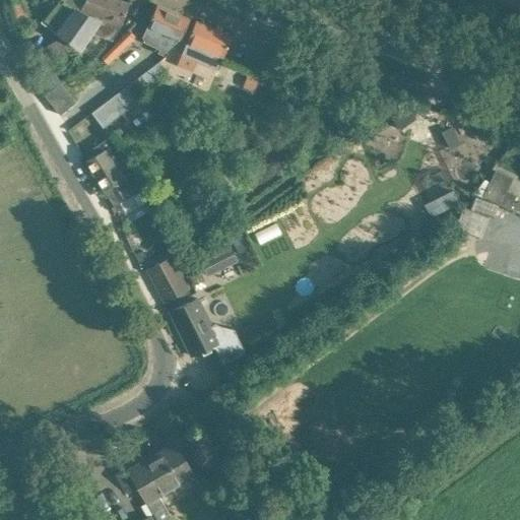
[(120,26),(121,22),(128,3),(119,0),(57,0),(41,22),(80,50),(91,34),(112,41),(120,26)]
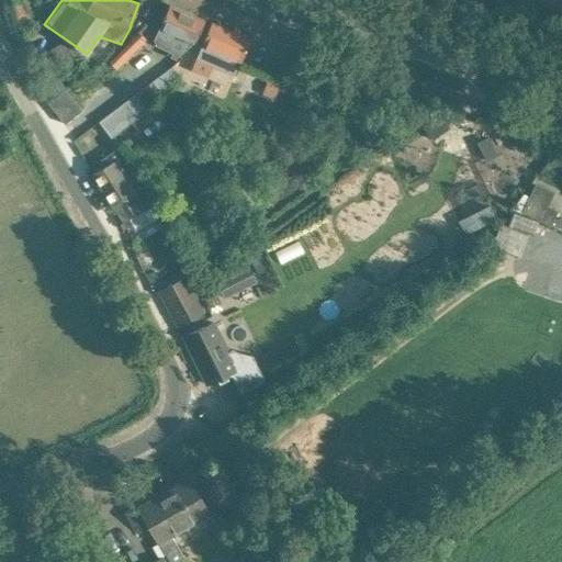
[(11,8),(19,27),(31,23),(23,3),(11,8)]
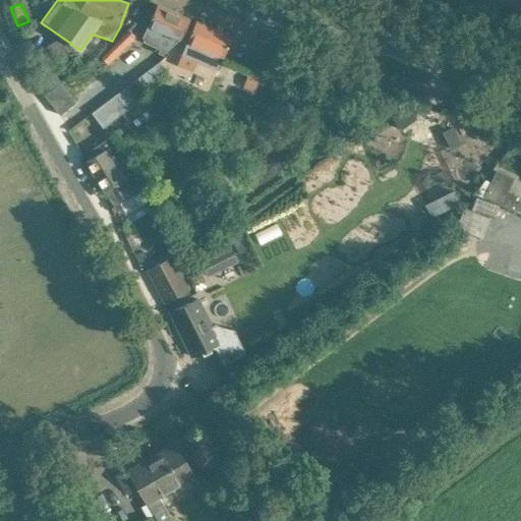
[(180,40),(189,19),(157,5),(141,41),(160,49),(159,53),(163,55),(165,51),(165,52),(180,40)]
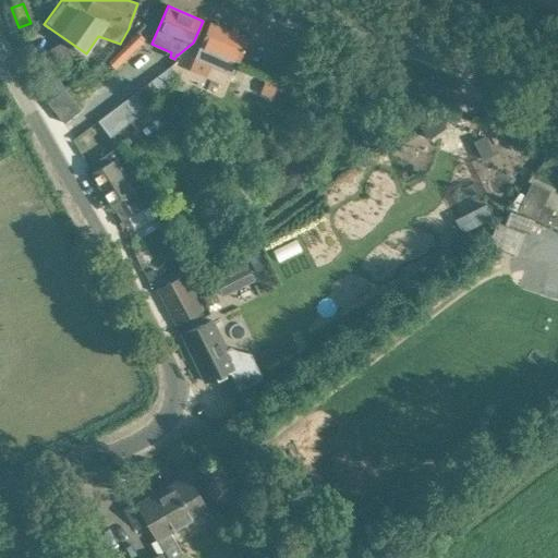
[(209,23),(209,24),(201,44),(190,71),(206,79),(211,67),(232,75),(240,60),(249,39),(209,23)]
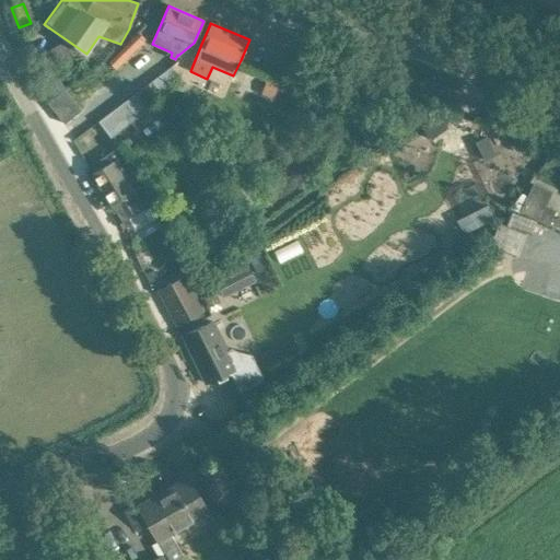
[(170,69),(152,82),(160,92),(177,79),(170,69)]
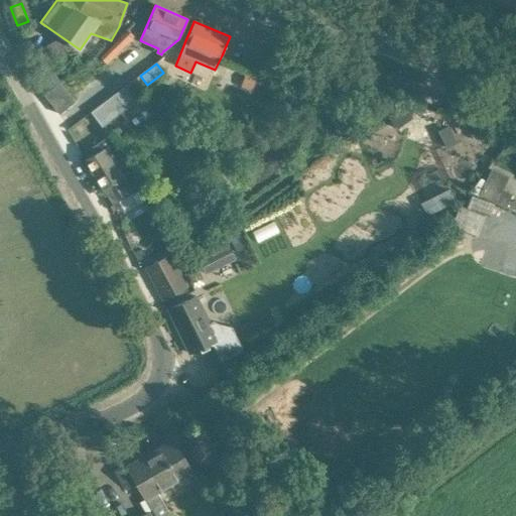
[(75,102),(59,83),(43,95),(58,114),(75,102)]
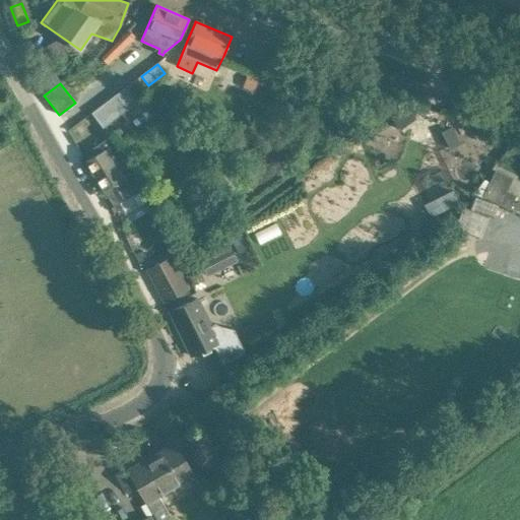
[(139,101),(138,102),(127,86),(91,113),(103,129),(122,115),(128,123),(131,121),(136,127),(150,116),(139,101)]
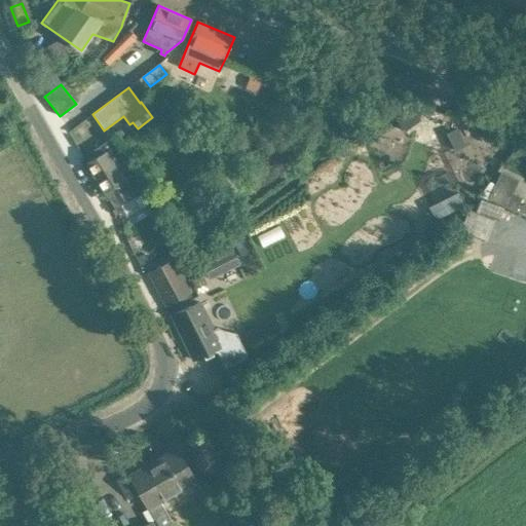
[(105,192),(120,218),(125,214),(121,205),(142,193),(135,180),(110,141),(108,142),(90,152),(94,158),(87,162),(87,163),(105,192)]
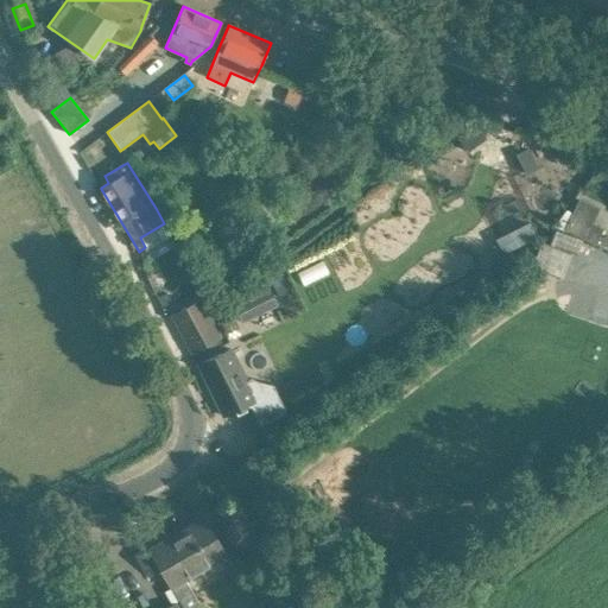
[(593,175),(580,185),(591,200),(605,188),(593,175)]
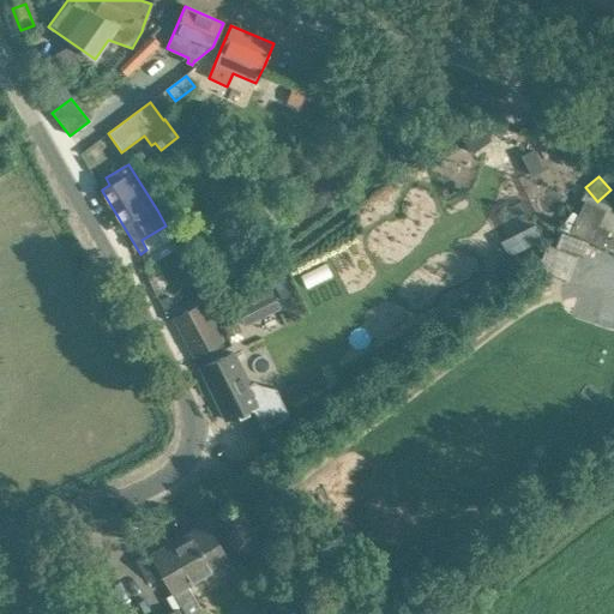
[(596,230),(577,222),(571,235),(602,250),(608,235),(596,230)]
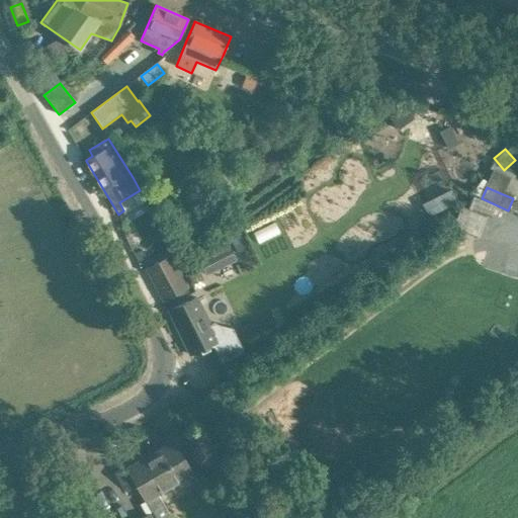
[(491,218),(495,206),(472,197),(467,208),(485,216),(491,218)]
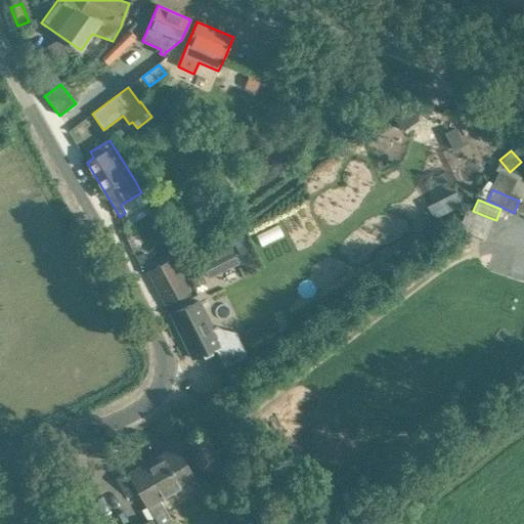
[(201,263),(209,278),(239,263),(231,247),(201,263)]
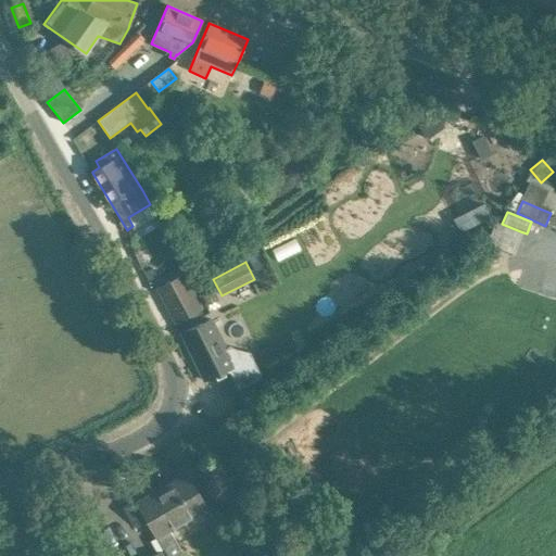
[(156,289),(175,324),(202,308),(184,274),(156,289)]
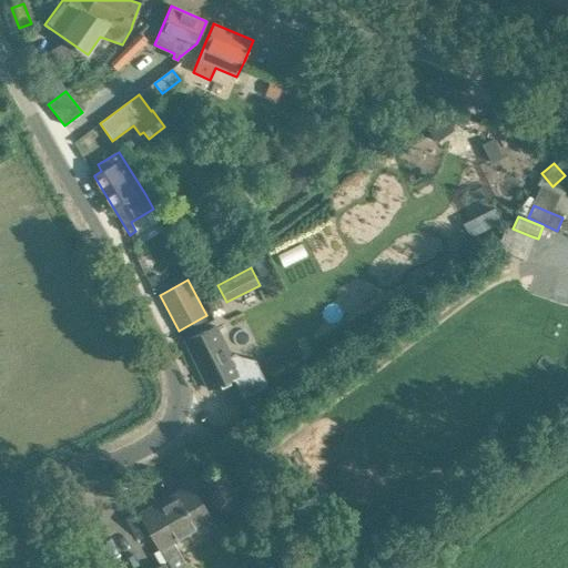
[(209,388),(229,379),(233,377),(243,397),(267,385),(256,362),(234,354),(230,356),(215,327),(185,341),(209,388)]
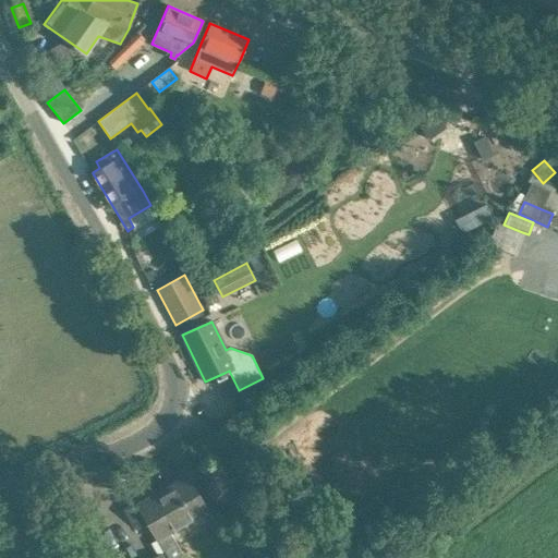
[(207,510),(198,495),(187,476),(137,505),(165,553),(154,557),(184,557),(169,532),(207,510)]
